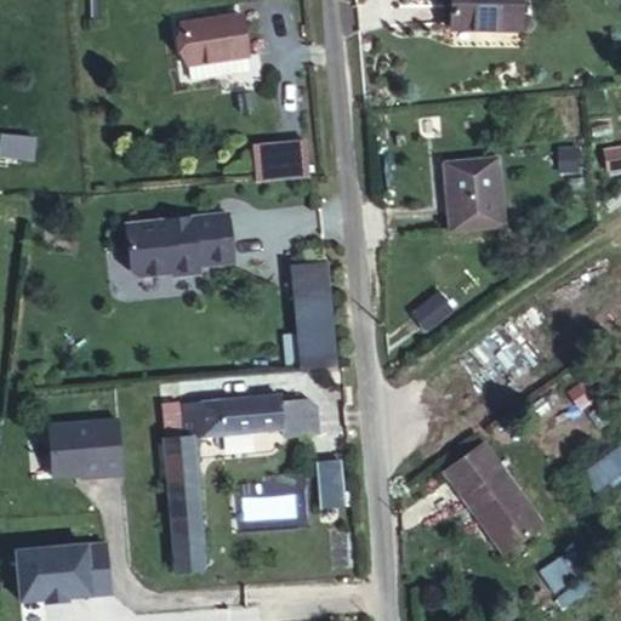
[(519,24),(519,0),(450,0),(451,28),(478,29),(478,24),(519,24)]
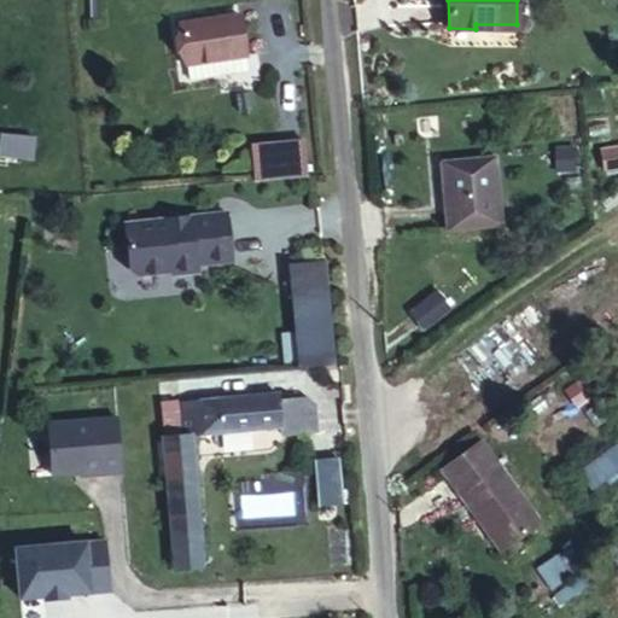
[(187,79),(226,73),(225,57),(245,54),(239,16),(180,24),(187,79)]
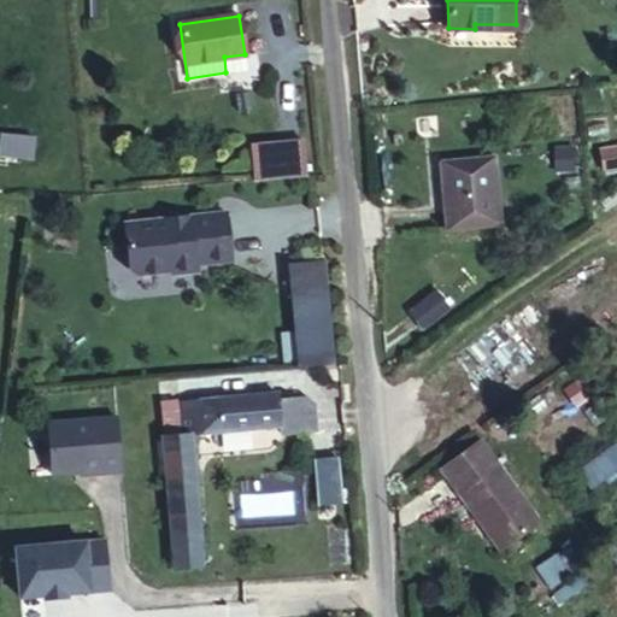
[(224,57),(225,72),(247,69),(245,54),(224,57)]
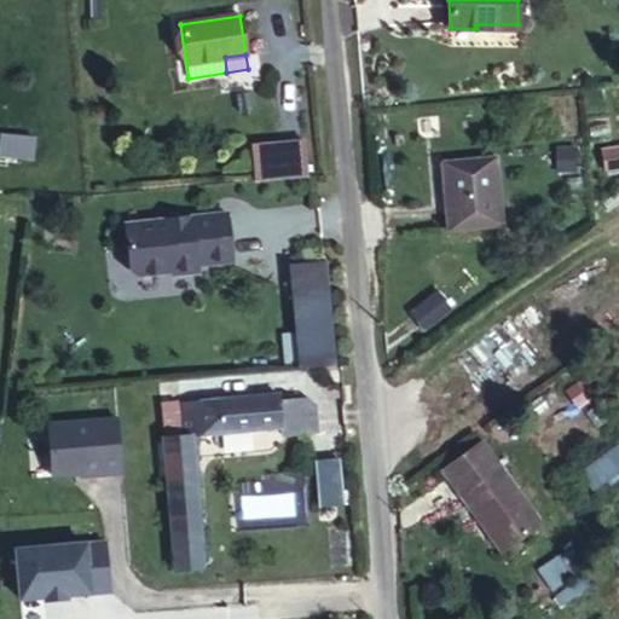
[(0,157),(33,160),(34,137),(0,134),(0,157)]
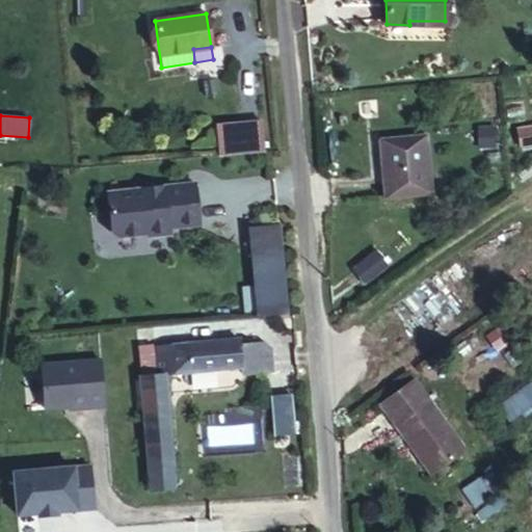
[(216,125),(219,155),(264,151),(261,121),(216,125)]
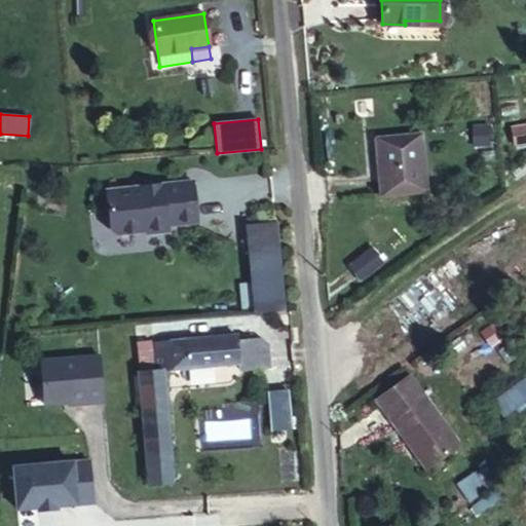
[(525,142),(525,125),(512,128),(514,144),(525,142)]
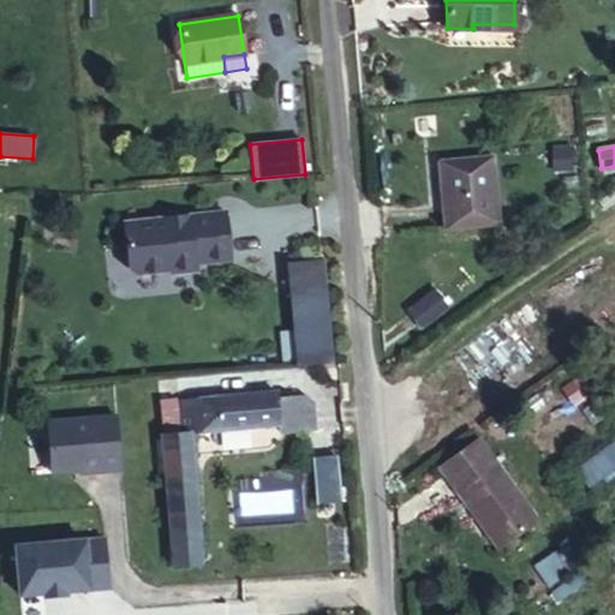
[(446,230),(499,225),(493,156),(439,162),(446,230)]
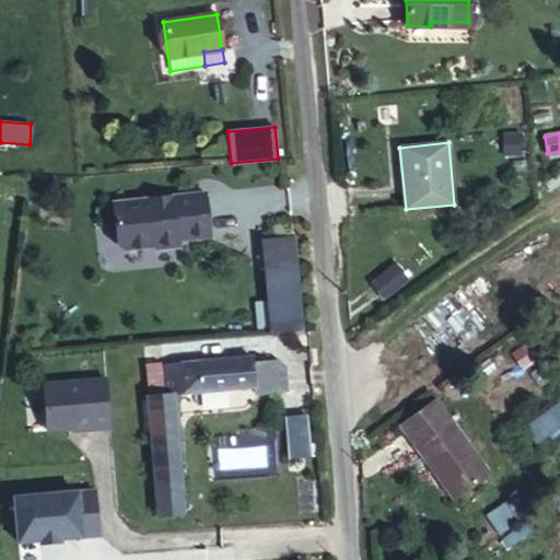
[(151,200),(115,203),(118,233),(124,238),(155,235),(156,237),(178,235),(178,230),(210,225),(206,194),(177,197),(174,200),(152,203),(151,200)]
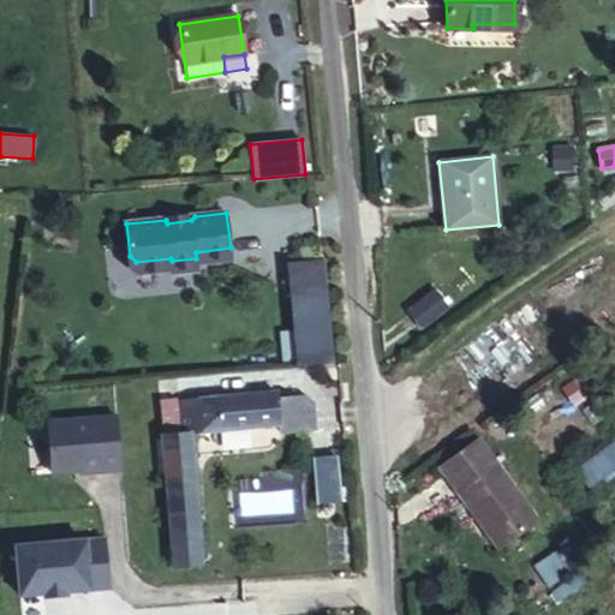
[(297,365),(332,362),(322,261),(287,264),(297,365)]
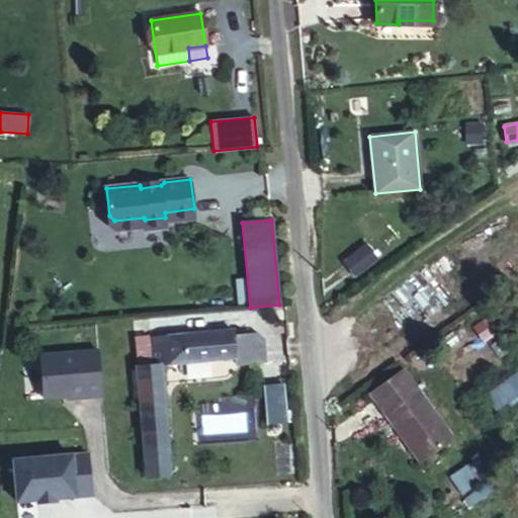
[(365,243),(342,261),(355,277),(377,259),(365,243)]
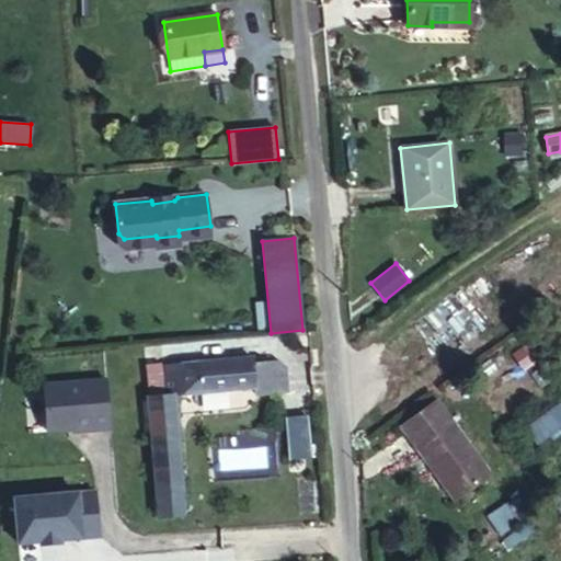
[(253,365),(253,358),(162,367),(164,396),(148,397),(158,517),(183,515),(176,432),(179,432),(175,393),(273,385),(272,364),(253,365)]
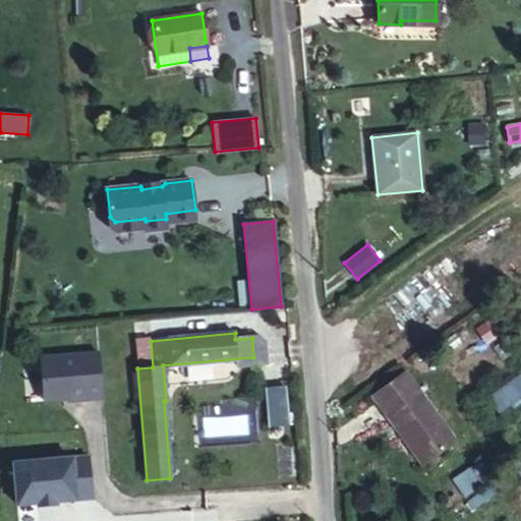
[(100,353),(40,354),(41,402),(101,402),(100,353)]
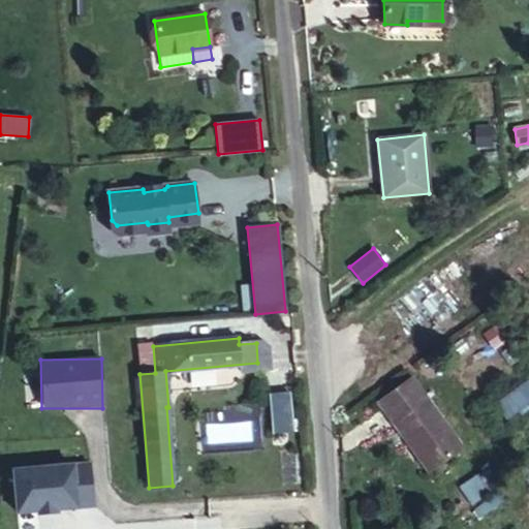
[(428,473),(463,446),(413,377),(376,404),(428,473)]
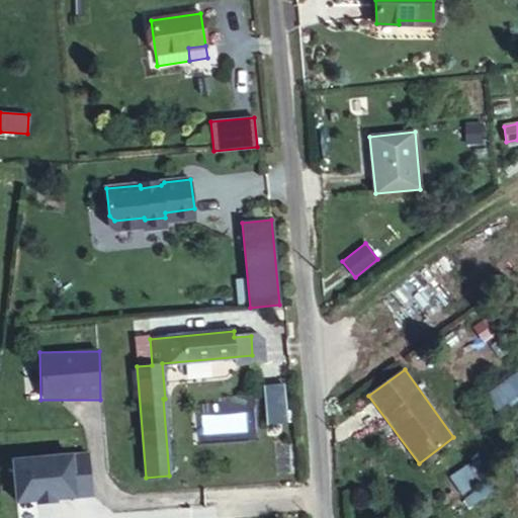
[(496,413),(517,396),(517,373),(517,371),(484,396),(496,413)]
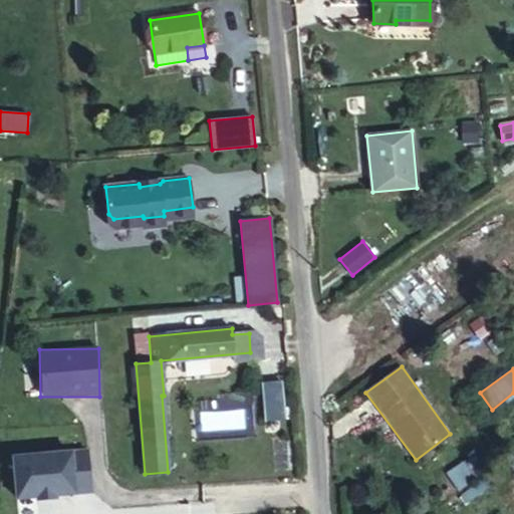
[(89,450),(12,452),(13,500),(90,498),(89,450)]
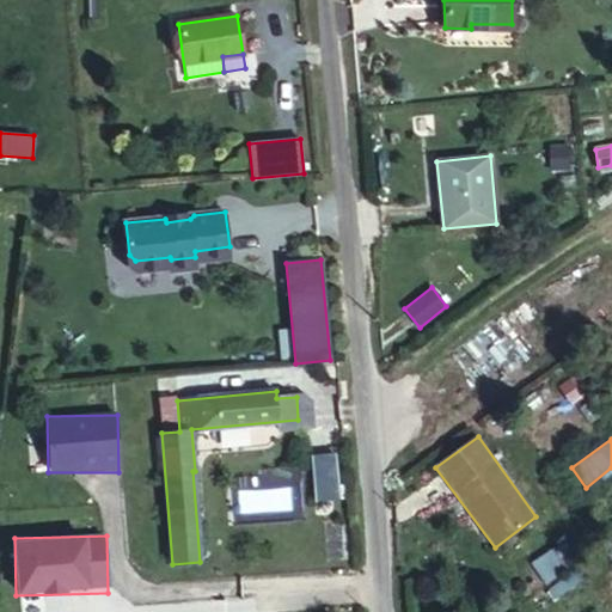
[(544,585),(568,571),(555,549),(531,562),(544,585)]
